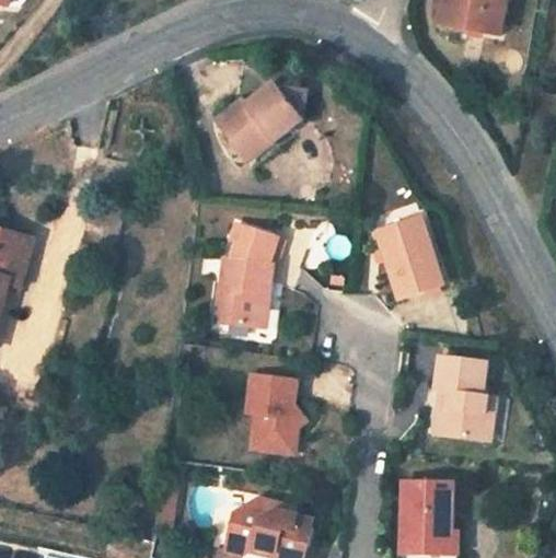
[(439,0),(435,22),(496,35),(504,0),(439,0)]
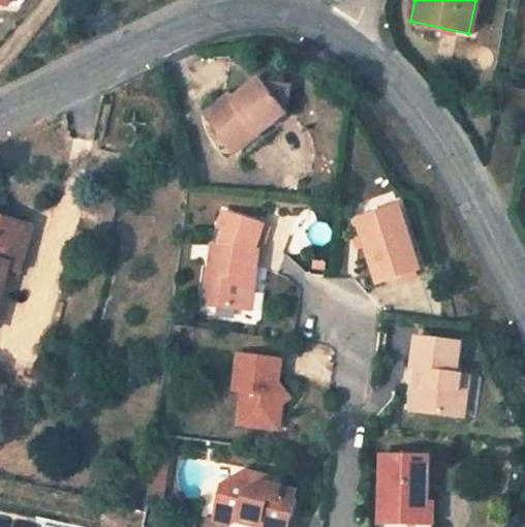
[(268,81),(257,80),(254,75),(251,78),(228,96),(224,92),(201,113),(228,146),(252,126),(256,131),(268,121),(282,110),(285,82),(268,81)]
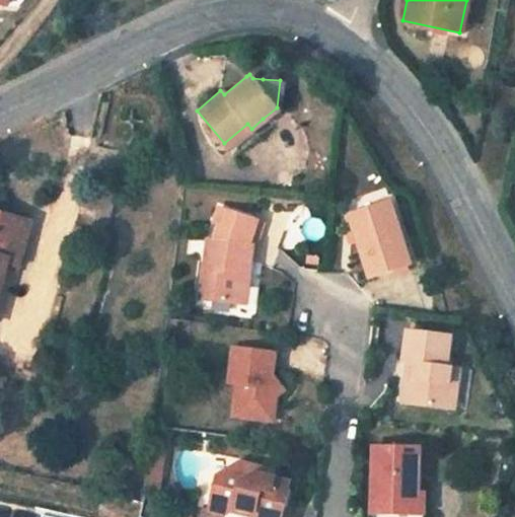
[(247,124),(224,143),(231,153),(255,133),(251,129),(247,124)]
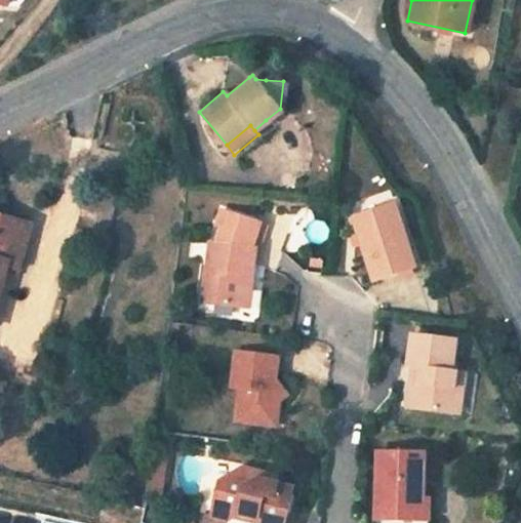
[(351,217),(370,281),(412,268),(393,204),(351,217)]
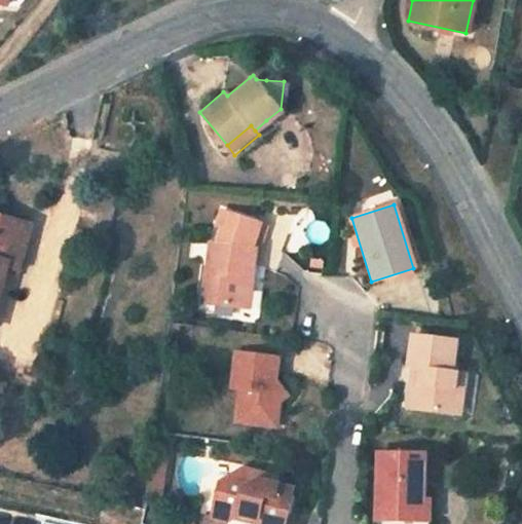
[(200,302),(240,307),(245,278),(250,278),(250,273),(254,248),(262,224),(250,220),(219,210),(214,224),(220,226),(214,242),(208,242),(200,302)]
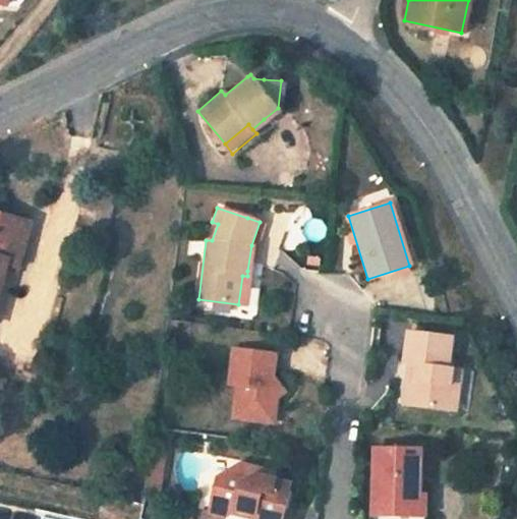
[(0,283),(5,265),(15,268),(27,221),(0,213),(0,283)]
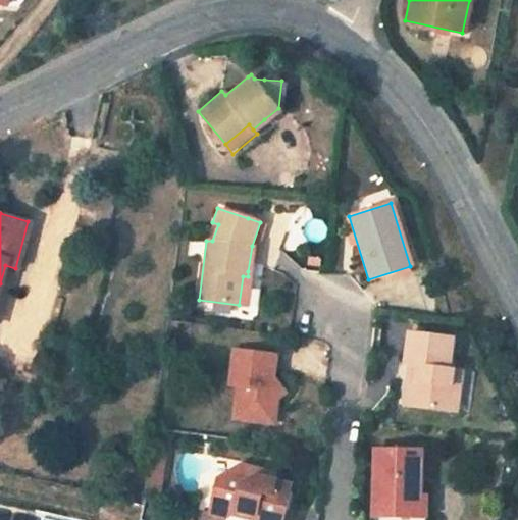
[(243,276),(239,305),(244,305),(248,276),(243,276)]
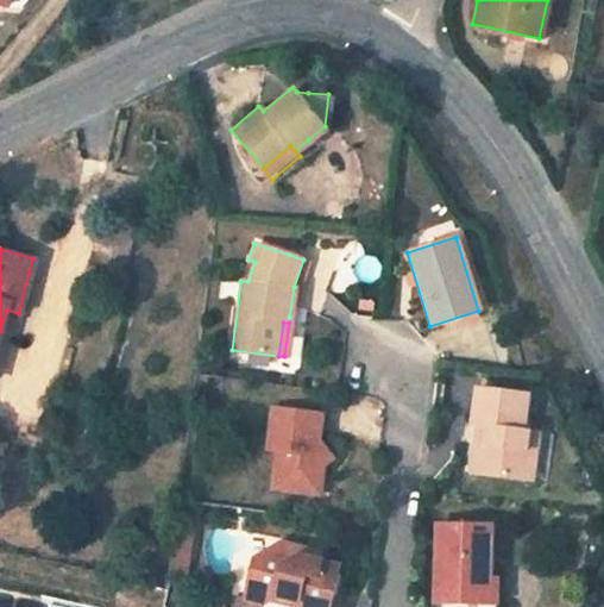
[(529,394),(476,387),(471,425),(478,425),(488,426),(485,444),(476,443),(472,473),(524,479),(529,431),(524,431),(529,394)]
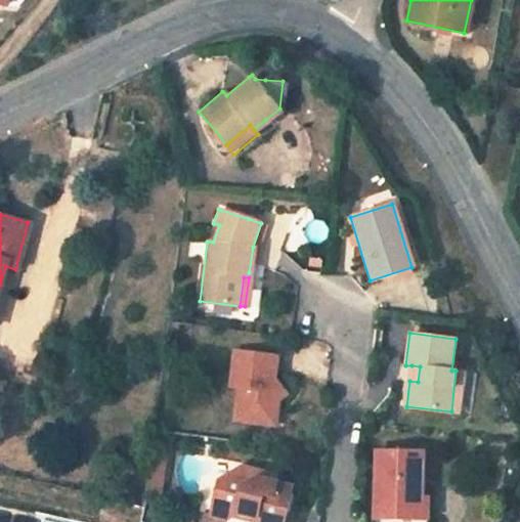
[(266,353),(249,351),(231,348),(226,385),(234,386),(230,418),(250,421),(266,423),(268,403),(274,399),(283,393),(271,377),(274,354),(266,353)]
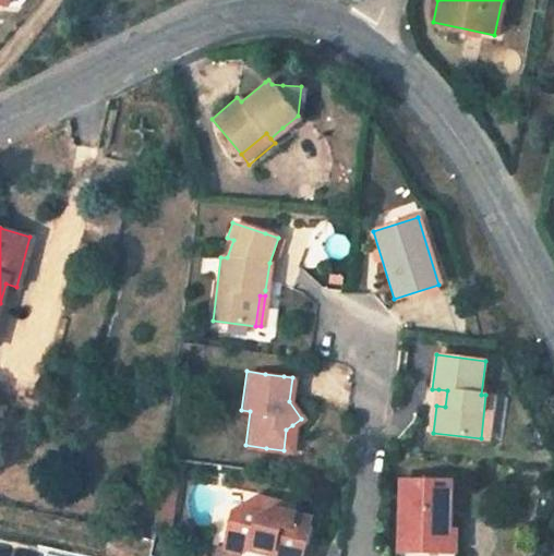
[(438,389),(436,406),(445,407),(447,390),(438,389)]
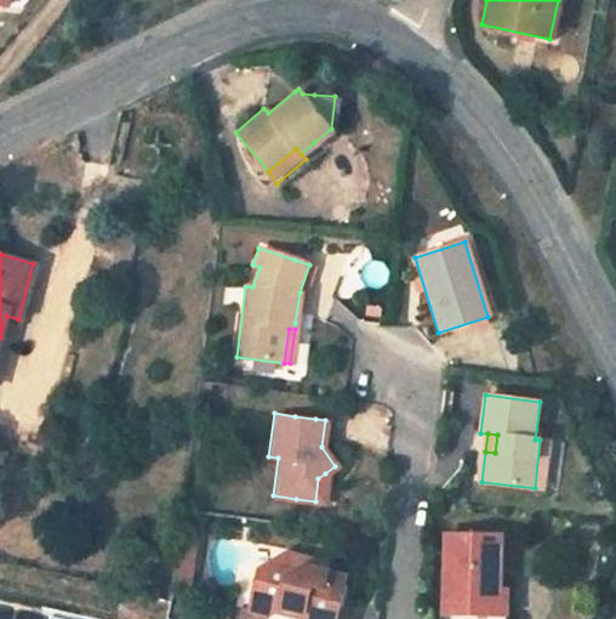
[(540,439),(535,488),(543,489),(549,441),(540,439)]
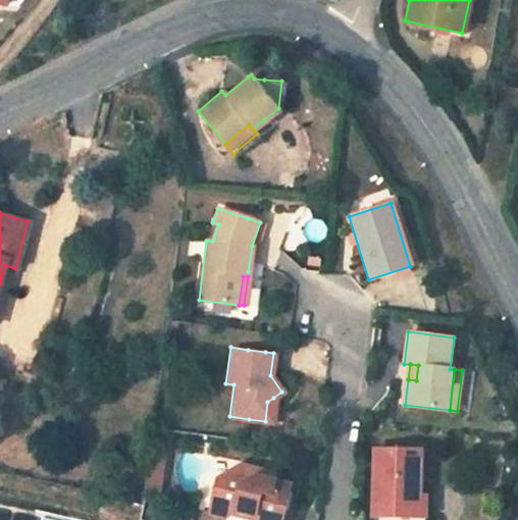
[(267,402),(265,421),(270,422),(273,398),(267,402)]
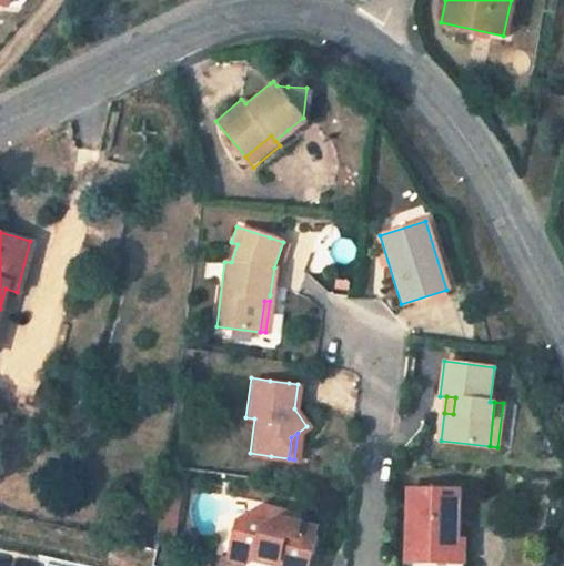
[(402,562),(432,563),(449,563),(449,541),(454,539),(455,489),(404,488),(402,562)]
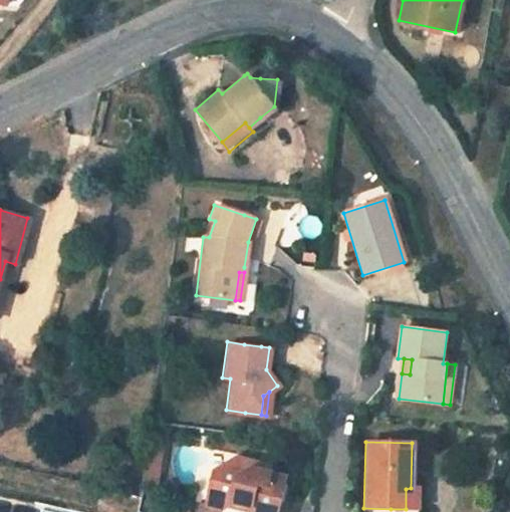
[(253,467),(248,460),(245,459),(235,456),(213,469),(220,481),(209,487),(205,503),(220,507),(222,506),(231,501),(251,506),(249,511),(277,511),(285,483),(270,479),(272,472),(261,469),(253,467)]
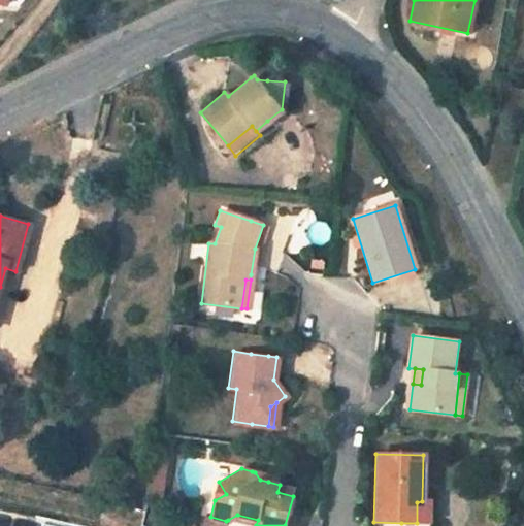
[(146,475),(143,492),(159,495),(161,477),(146,475)]
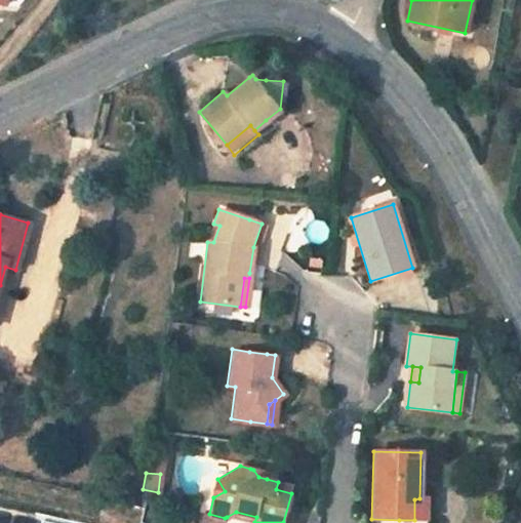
[(399,520),(398,522),(424,522),(425,498),(419,498),(414,499),(414,520),(399,520)]
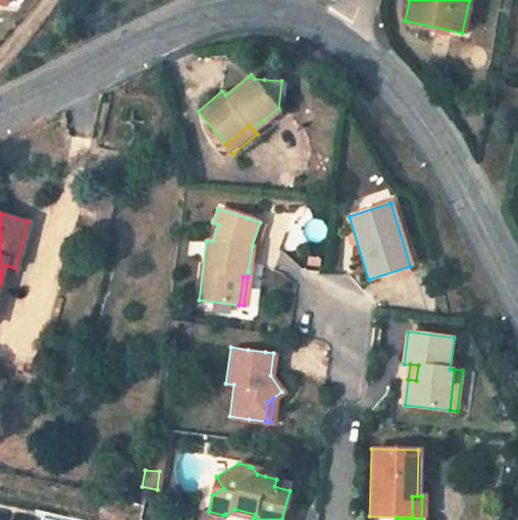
[(235,509),(225,514),(249,519),(251,519),(253,519),(255,514),(235,509)]
